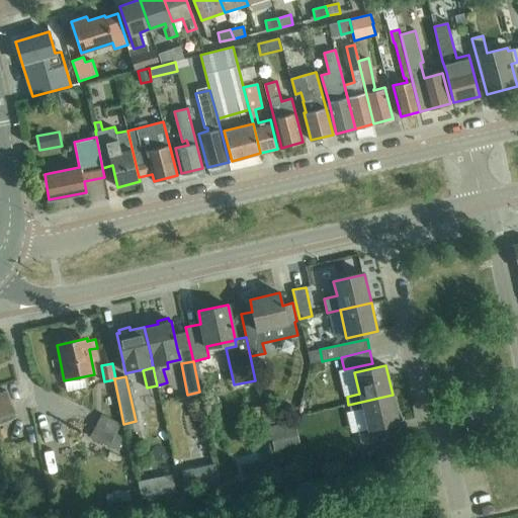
[(0,419),(14,414),(6,392),(0,394),(0,419)]
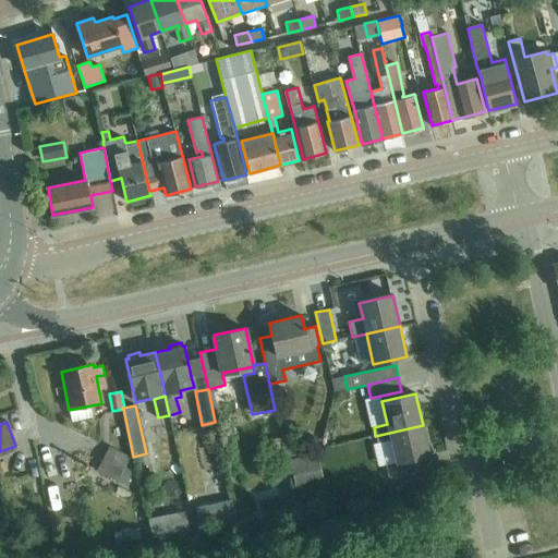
[(423,425),(375,436),(377,443),(391,439),(396,462),(385,465),(388,478),(420,471),(416,459),(429,456),(423,425)]
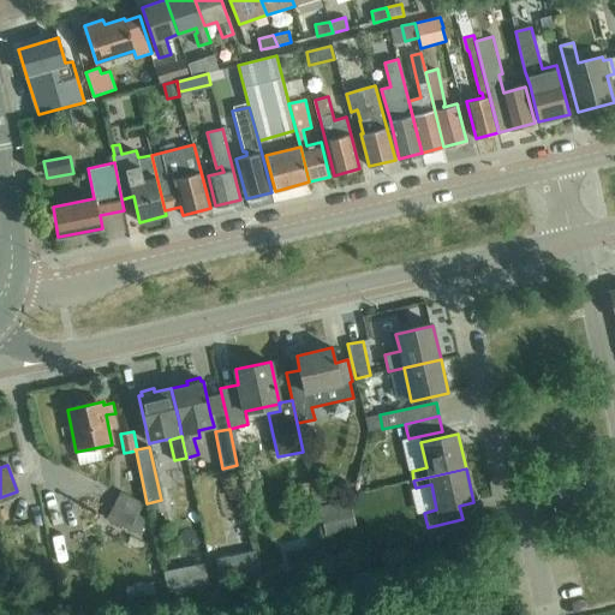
[(321,478),(310,481),(314,503),(326,501),(321,478)]
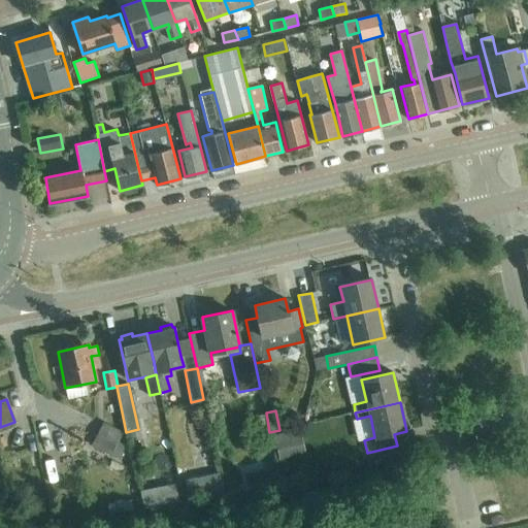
[(292,431),(274,435),(279,459),(305,453),(301,435),(293,436),(292,431)]
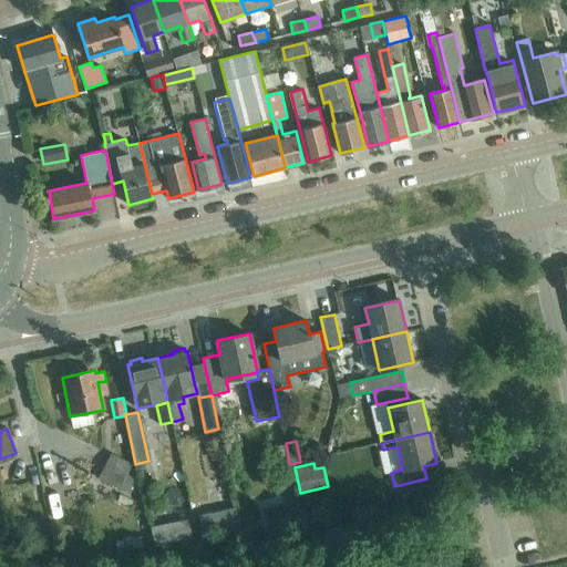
[(105,464),(99,476),(119,486),(125,475),(105,464)]
